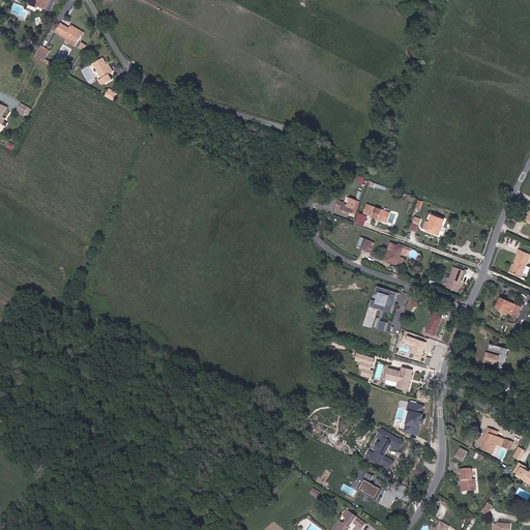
[(77,38),(81,30),(76,27),(77,26),(68,22),(67,23),(59,19),(55,26),(77,38)]
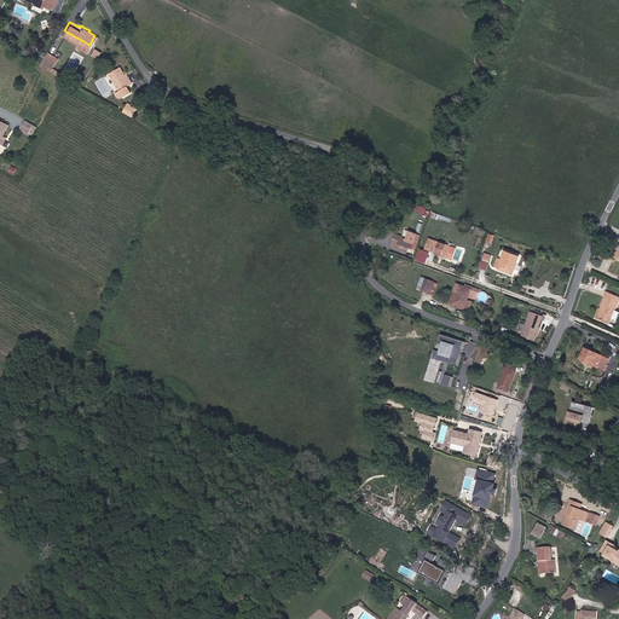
[(42,58),(48,62),(55,53),(47,50),(42,58)]
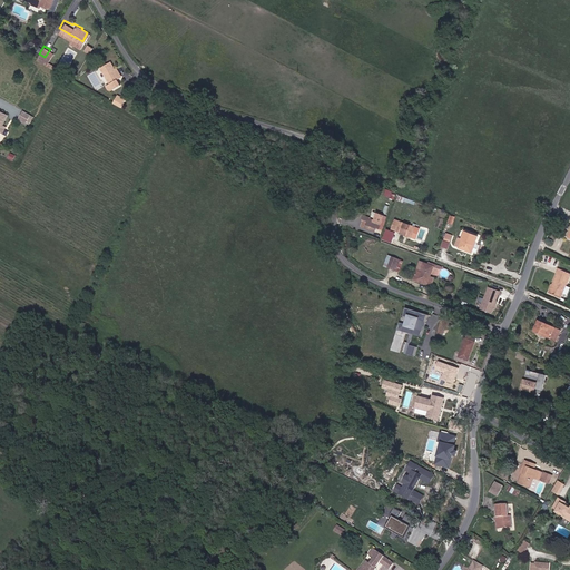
[(45,57),(48,59),(53,51),(50,49),(45,57)]
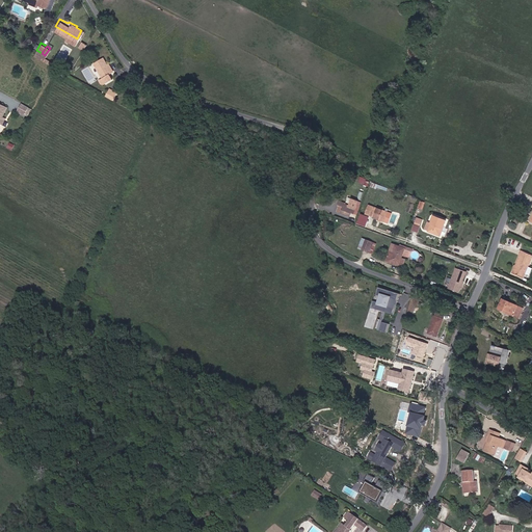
[(108,64),(100,50),(90,55),(99,71),(98,71),(101,76),(108,72),(105,67),(108,64)]
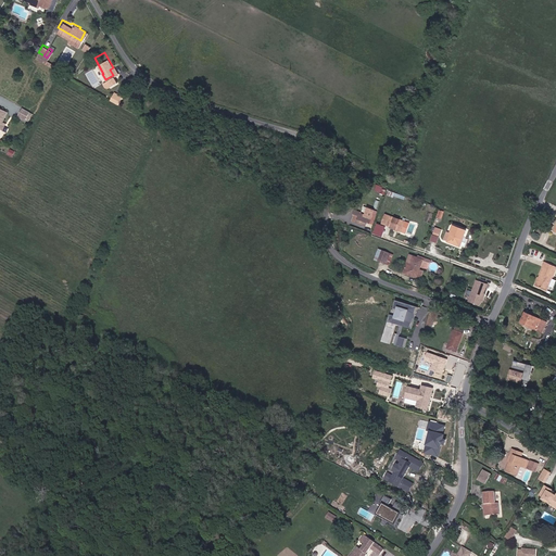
[(114,97),(117,90),(110,85),(105,92),(114,97)]
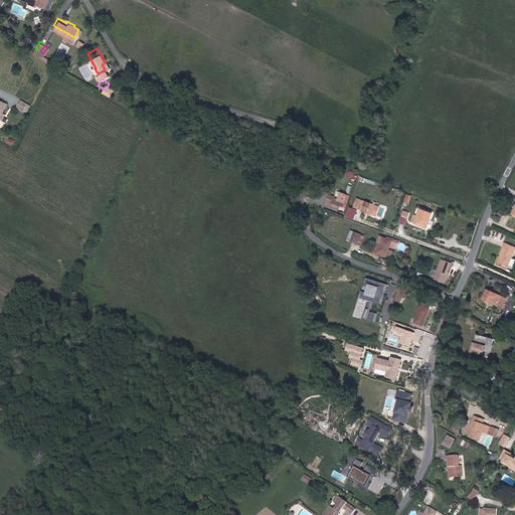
[(17,106),(24,111),(28,105),(20,100),(17,106)]
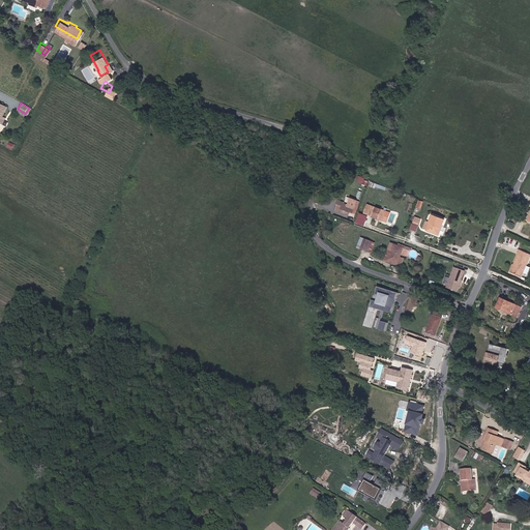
[(351,213),(354,214),(358,202),(352,199),(351,203),(352,204),(351,206),(347,205),(347,203),(341,200),(339,205),(342,206),(339,212),(350,216),(351,213)]
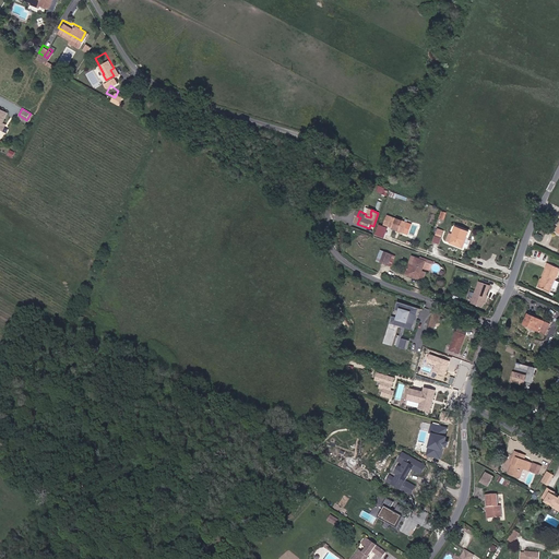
[(556,222),(558,216),(551,213),(548,219),(556,222)]
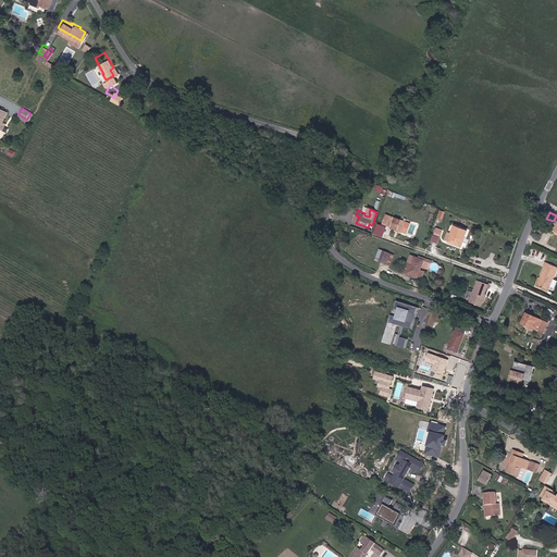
[(397,232),(407,235),(411,226),(397,220),(393,227),(398,230),(397,232)]
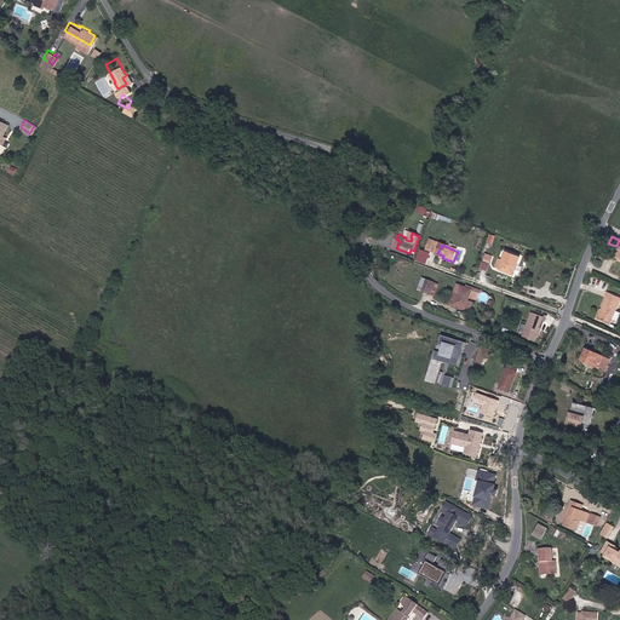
[(481,268),(489,270),(494,254),(486,252),(481,268)]
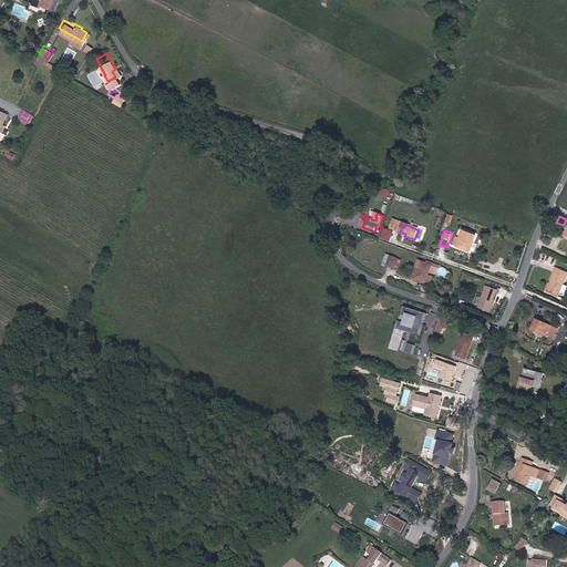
[(459,248),(471,253),(477,236),(465,232),(459,248)]
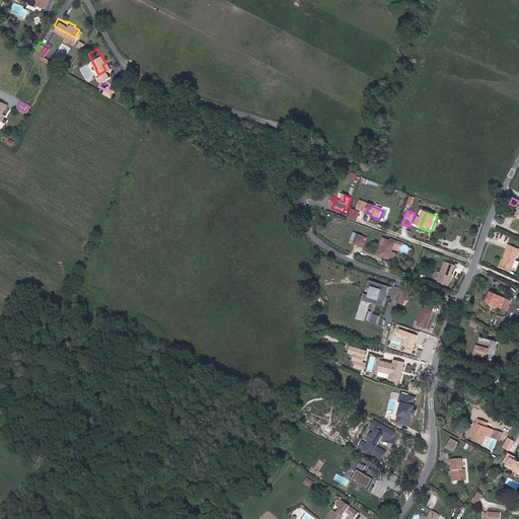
[(354,243),(361,246),(365,237),(357,234),(354,243)]
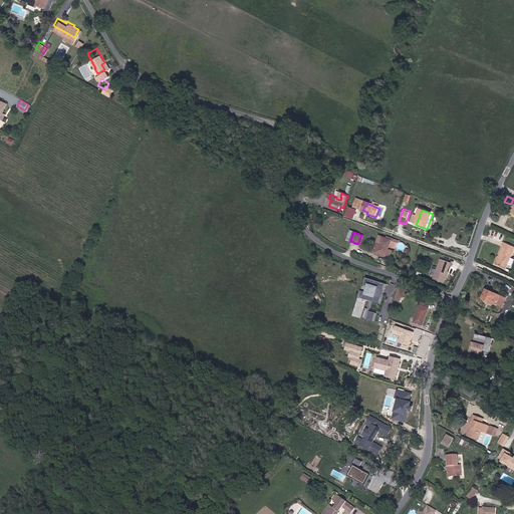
[(375,251),(388,256),(394,242),(380,237),(375,251)]
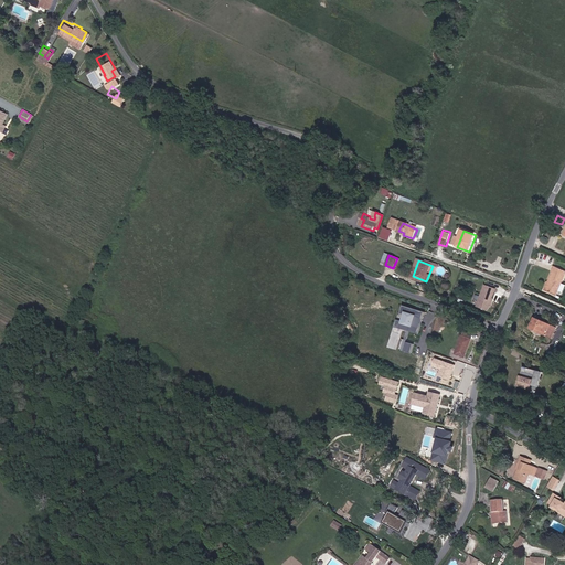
[(547,290),(558,296),(564,283),(564,273),(557,269),(547,290)]
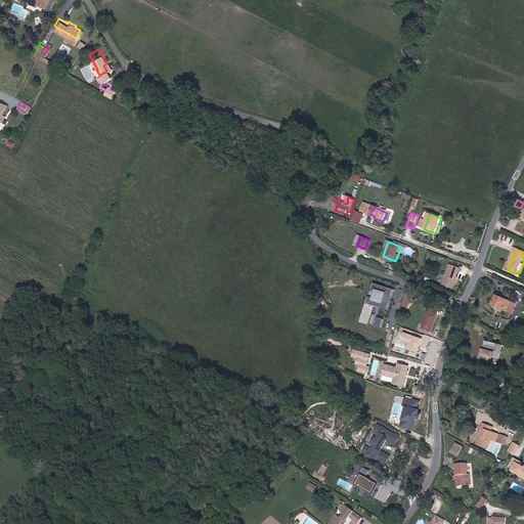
[(462,270),(452,267),(445,288),(454,291),(456,287),(459,279),(462,270)]
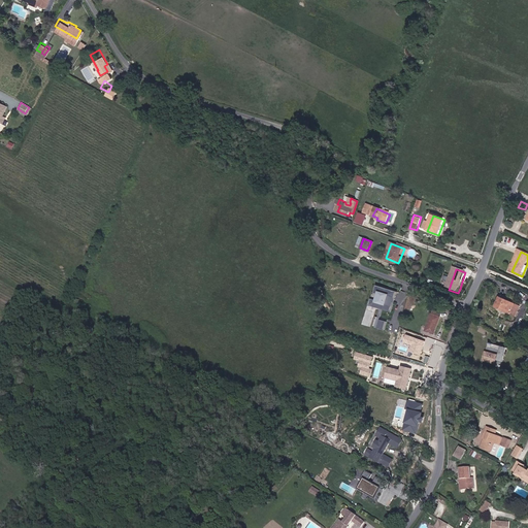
[(397,291),(375,285),(369,304),(391,311),(397,291)]
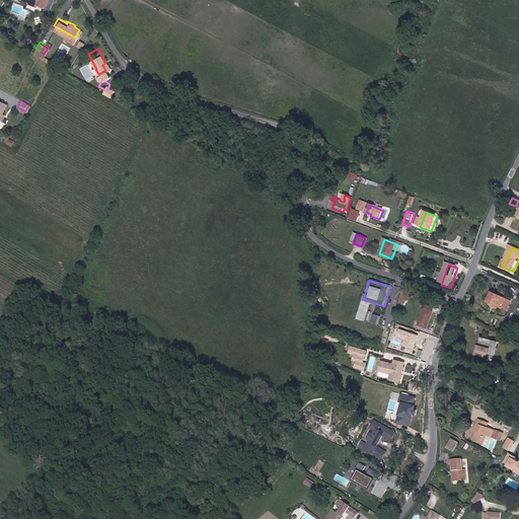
[(494,302),(505,308),(509,300),(493,292),(488,303),(493,305),(494,302)]
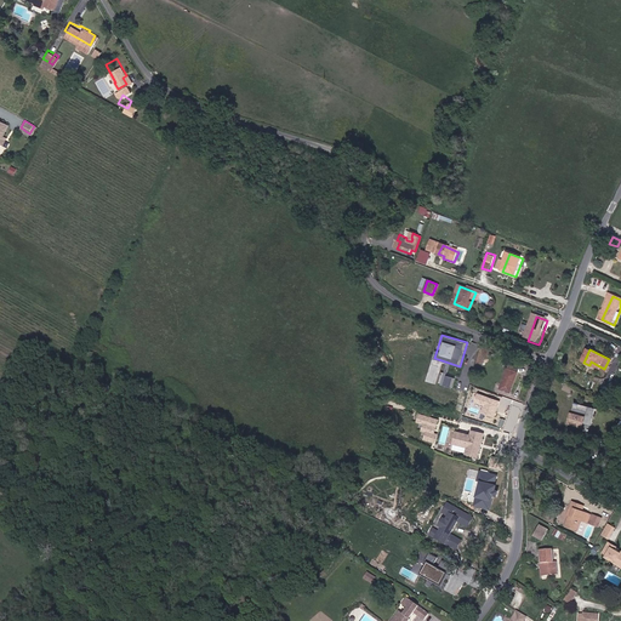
[(505,393),(512,397),(520,377),(507,372),(501,387),(507,388),(505,393)]
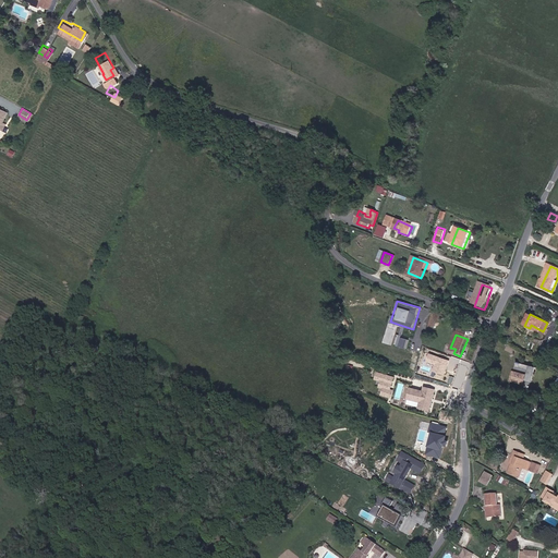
[(409,340),(401,338),(399,346),(407,349),(409,340)]
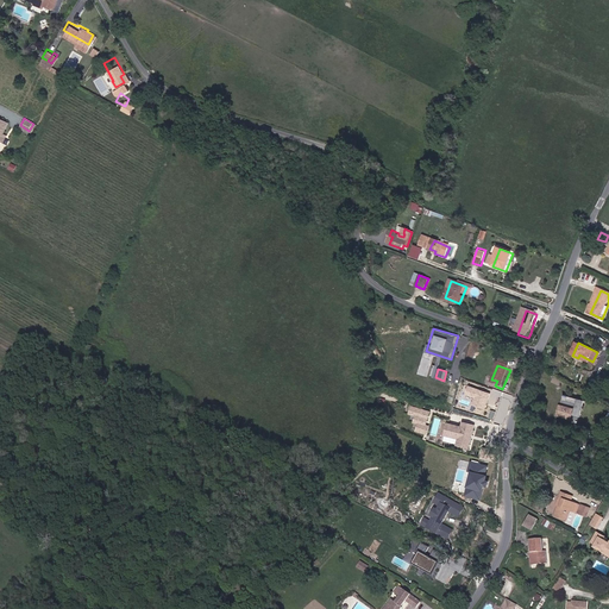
[(576,415),(573,415),(575,412),(571,410),(571,409),(565,408),(565,409),(562,408),(559,418),(572,421),(573,418),(578,419),(578,416),(582,418),(585,403),(569,399),(567,403),(578,406),(576,415)]
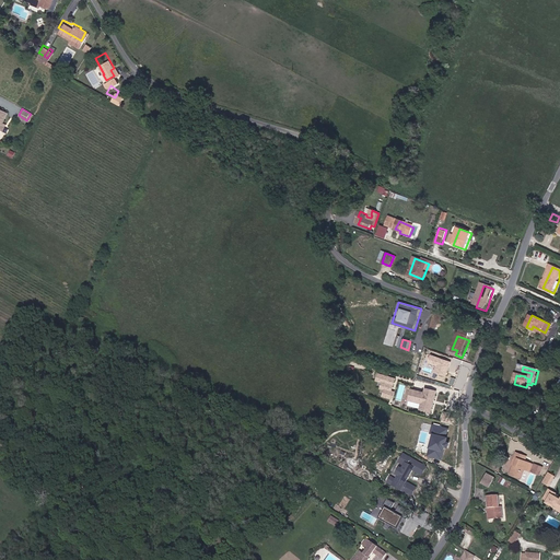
[(384,389),(382,396),(393,399),(398,377),(378,372),(376,381),(382,382),(380,388),(384,389)]
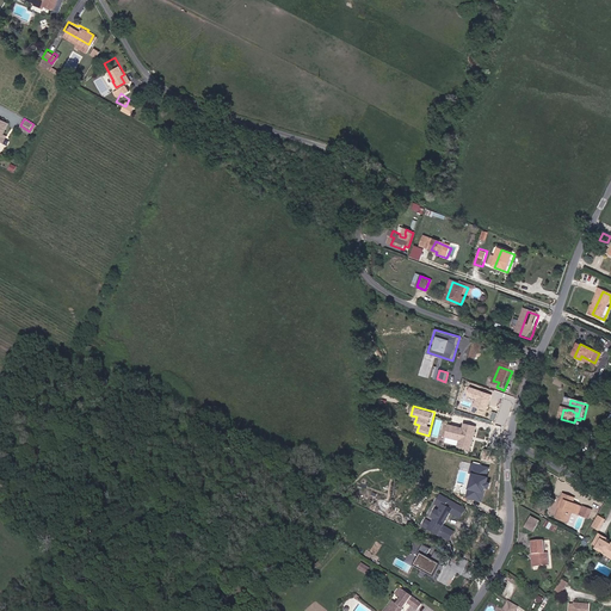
[(471,449),(476,425),(463,423),(462,426),(448,423),(444,443),(471,449)]
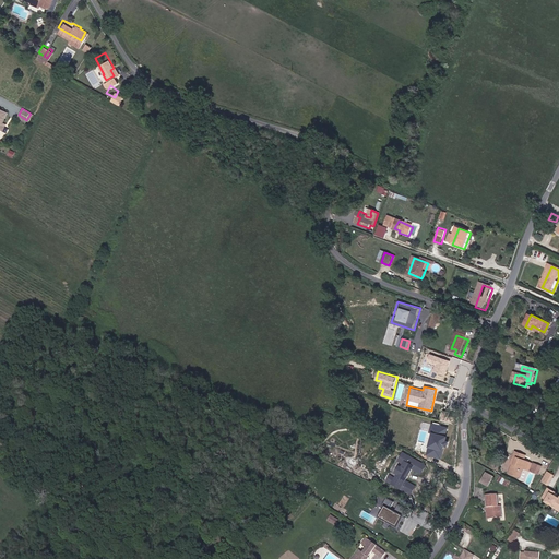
[(436,441),(444,444),(449,429),(439,427),(436,441)]
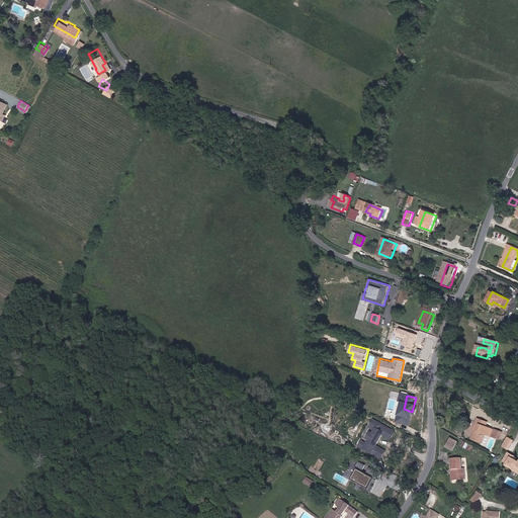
[(503,434),(486,427),(487,423),(475,418),(472,423),(477,425),(475,431),(472,431),(469,441),(480,444),(484,434),(501,441),(503,434)]
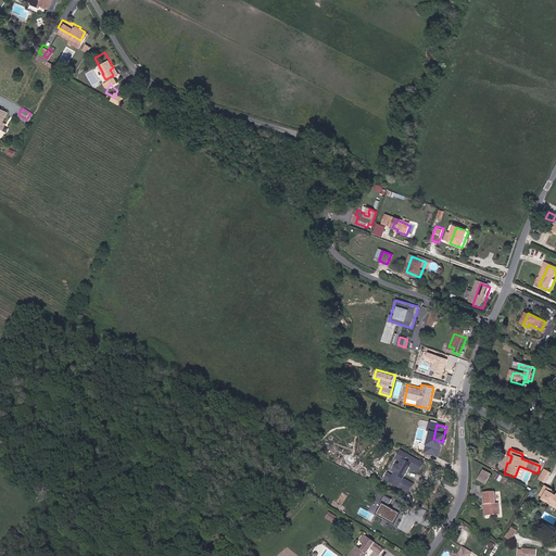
[(420,471),(425,462),(400,450),(394,460),(395,460),(390,472),(387,471),(383,480),(399,488),(408,466),(420,471)]
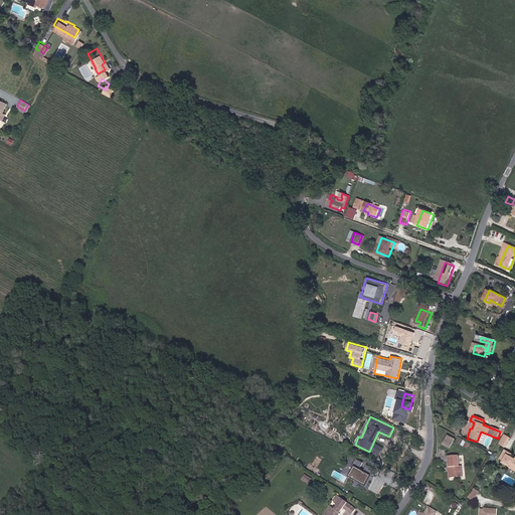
[(502,447),(507,438),(503,436),(498,445),(502,447)]
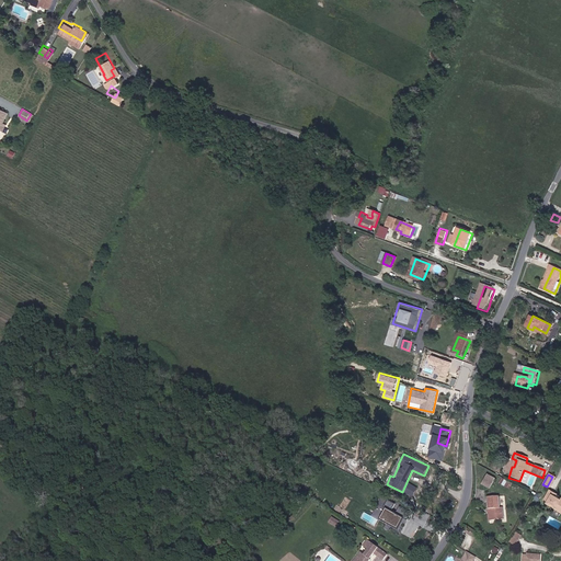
[(485,476),(480,485),(489,491),(494,481),(485,476)]
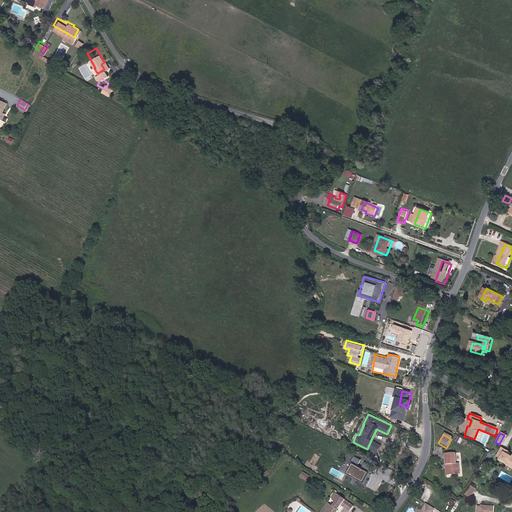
[(511,457),(511,456),(504,452),(505,449),(502,448),(497,457),(500,458),(500,459),(507,463),(507,464),(511,466),(511,457)]
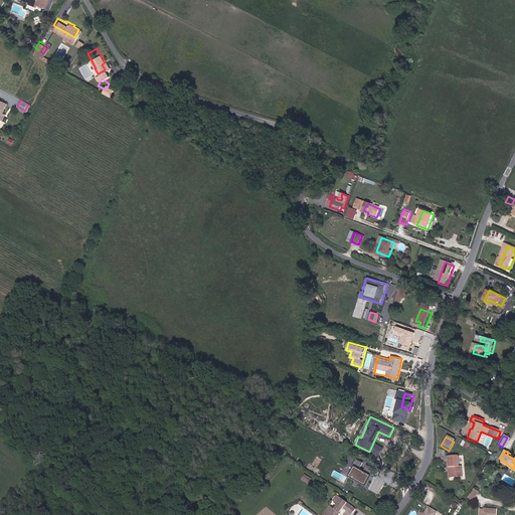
[(460,467),(457,467),(456,457),(446,458),(447,469),(450,469),(451,479),(461,478),(460,467)]
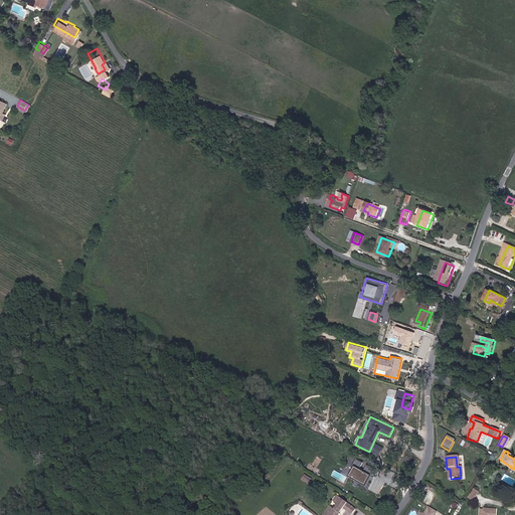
[(352,467),(347,477),(366,486),(371,476),(352,467)]
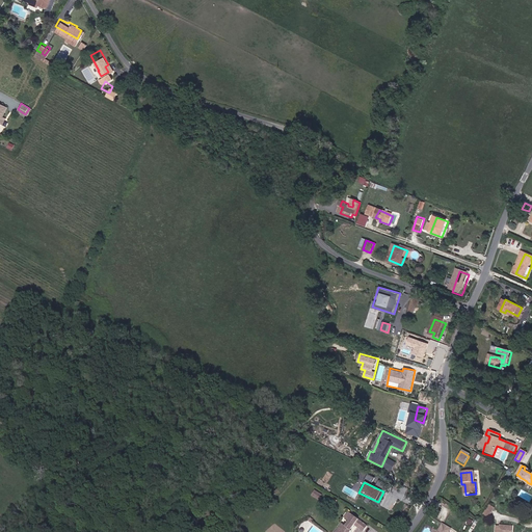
[(488,503),(483,512),(490,516),(496,507),(488,503)]
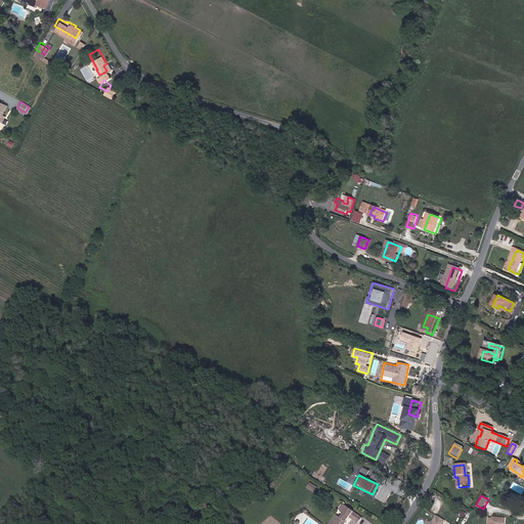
[(344,523),(345,523),(343,521),(345,518),(347,520),(348,517),(350,515),(352,517),(351,519),(357,523),(361,517),(342,504),(338,510),(343,514),(339,519),(336,516),(330,523),(344,523)]
